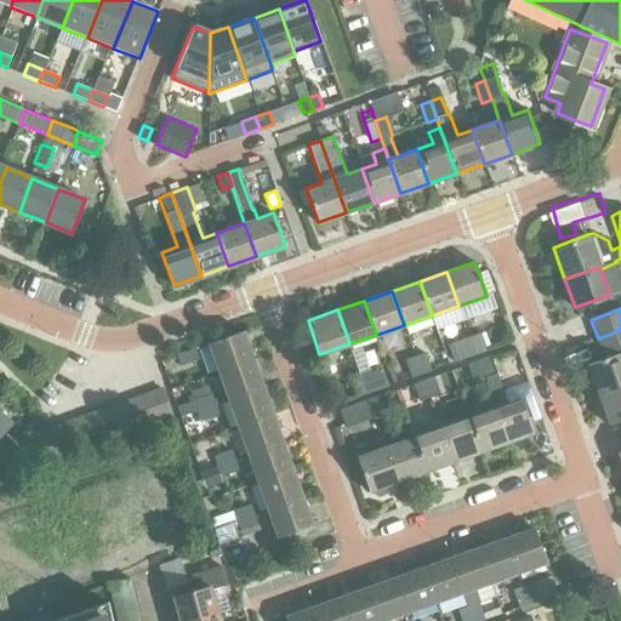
[(218,370),(252,358),(243,330),(209,343),(218,370)]
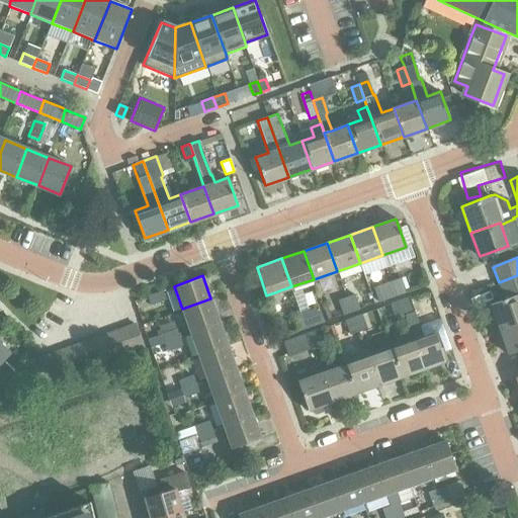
[(517,275),(499,282),(505,299),(490,305),(499,330),(517,322),(517,275)]
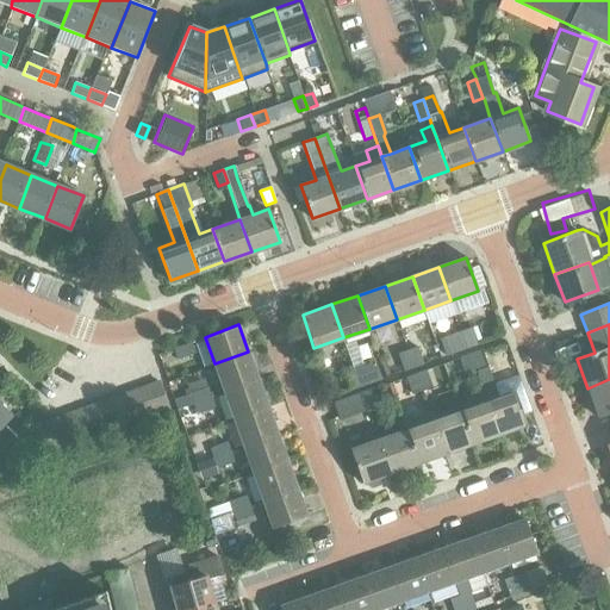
[(461,330),(467,348),(478,344),(472,327),(461,330)]
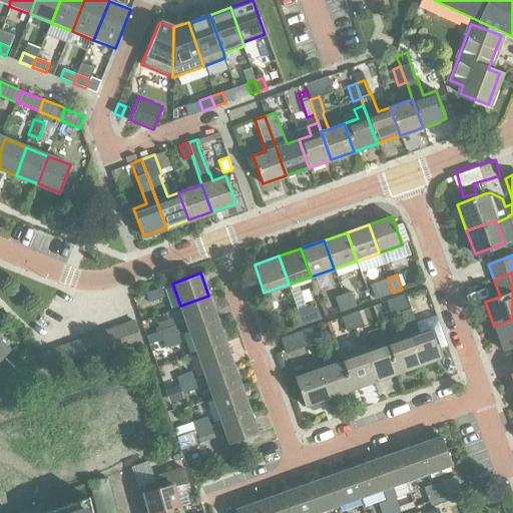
[(375,300),(393,293),(388,278),(369,285),(375,300)]
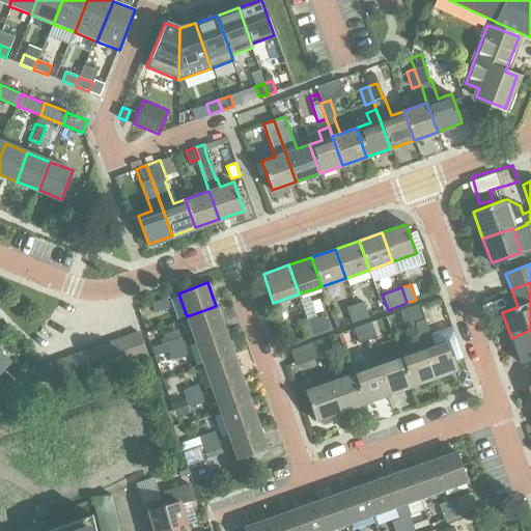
[(155,314),(170,307),(167,297),(150,303),(155,314)]
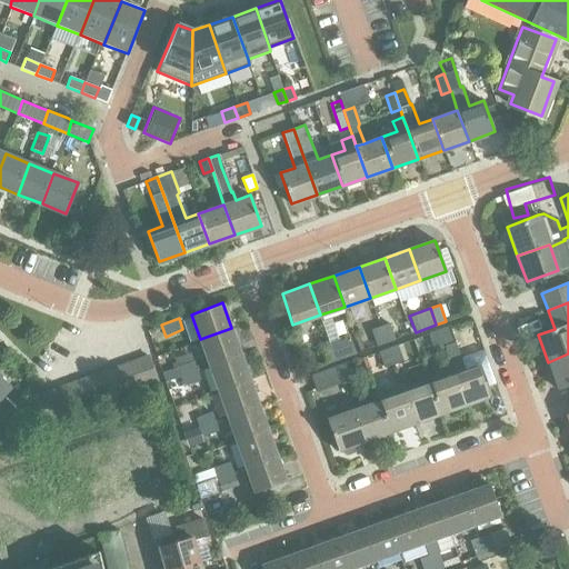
[(380,326),(387,342),(396,339),(389,322),(380,326)]
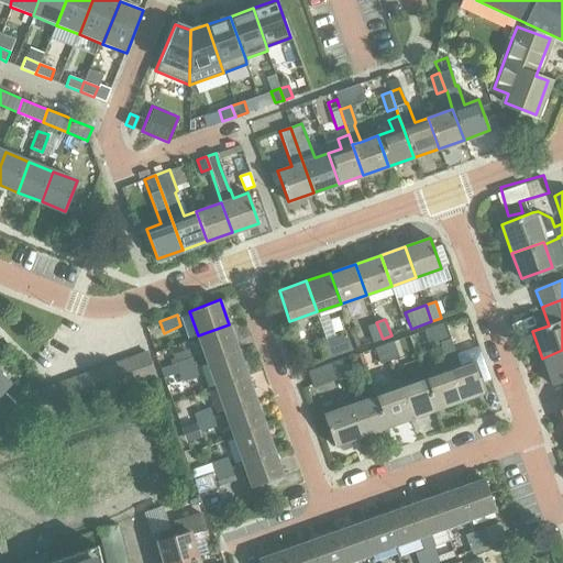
[(372,343),(383,339),(376,322),(366,327),(372,343)]
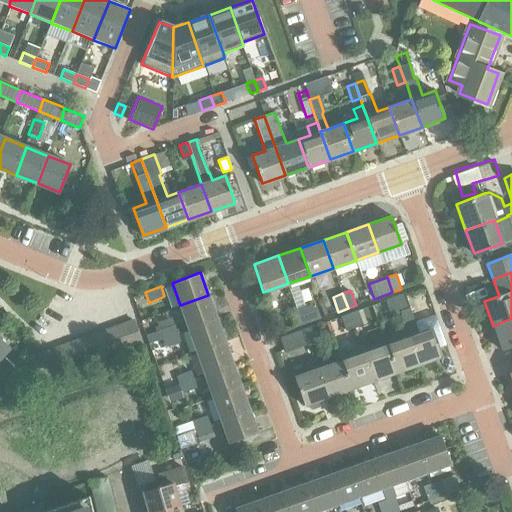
[(188,329),(217,318),(208,295),(180,305),(188,329)]
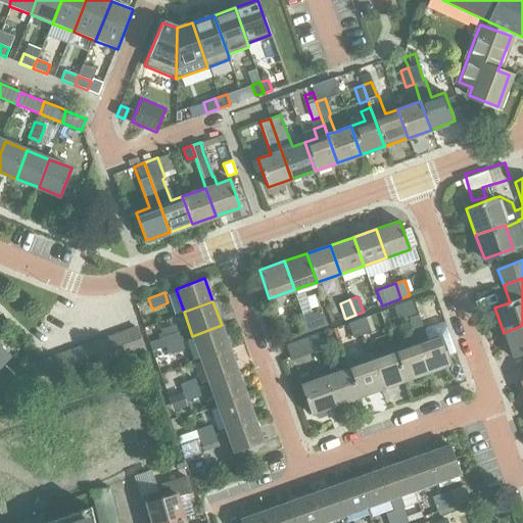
[(303,317),(308,332),(328,325),(322,310),(311,314),(307,304),(299,307),(302,317),(303,317)]
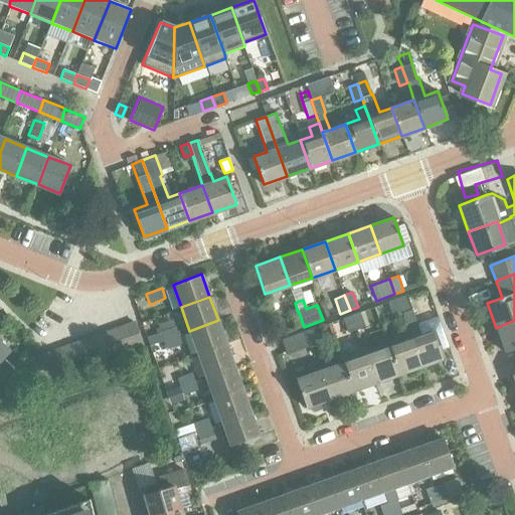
[(396,300),(387,303),(392,317),(402,314),(396,300)]
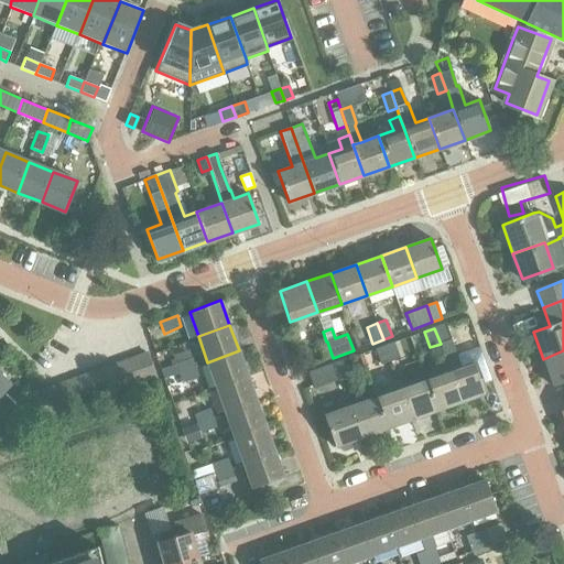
[(323,361),(333,358),(327,342),(326,342),(316,344),(323,361)]
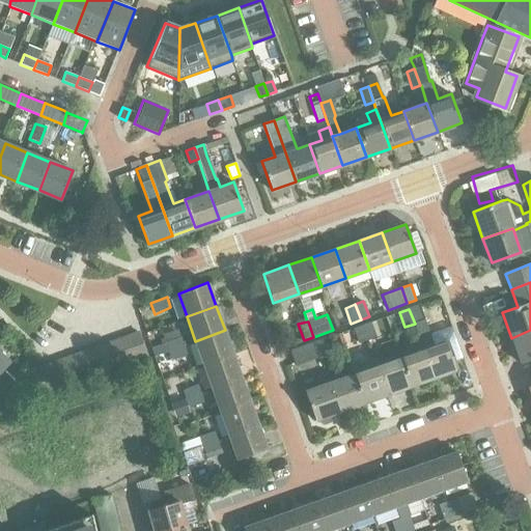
[(362,326),(368,340),(376,337),(371,323),(362,326)]
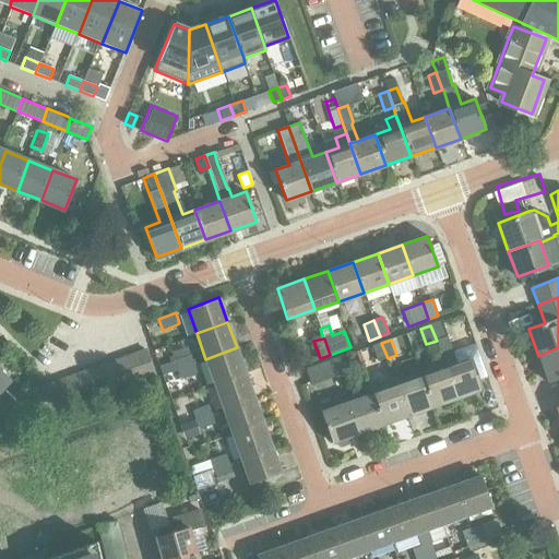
[(377,363),(388,358),(381,343),(371,346),(377,363)]
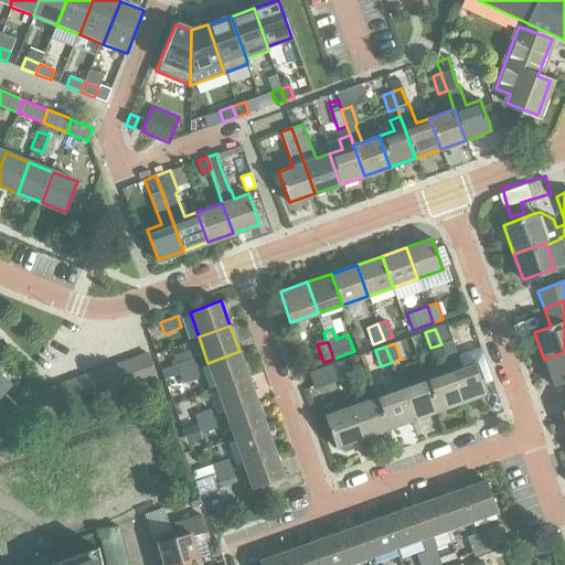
[(216,386),(248,375),(240,351),(208,363),(216,386)]
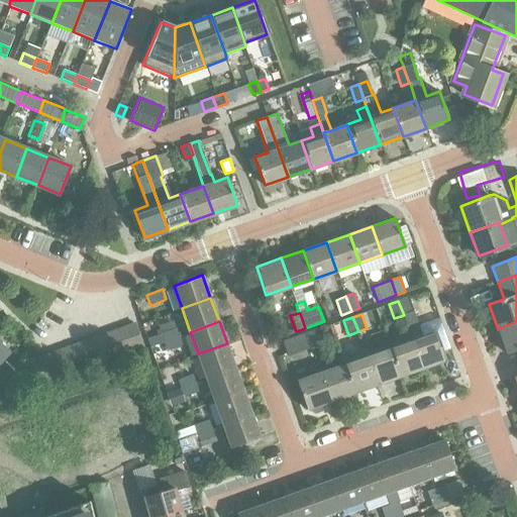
[(516,321),(498,329),(507,353),(516,349),(516,321)]
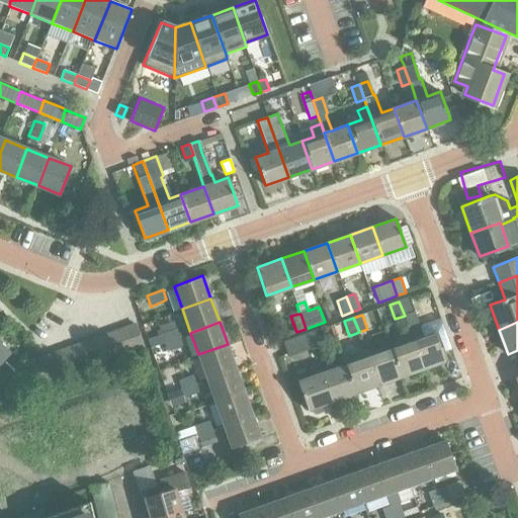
[(134,323),(122,327),(130,349),(142,345),(134,323)]
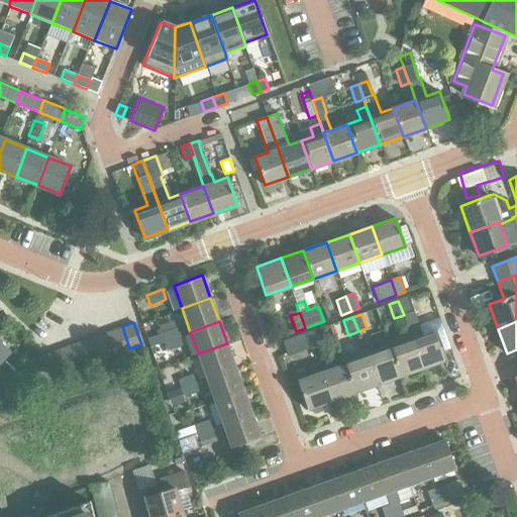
[(122,326),(110,331),(118,352),(129,348),(122,326)]
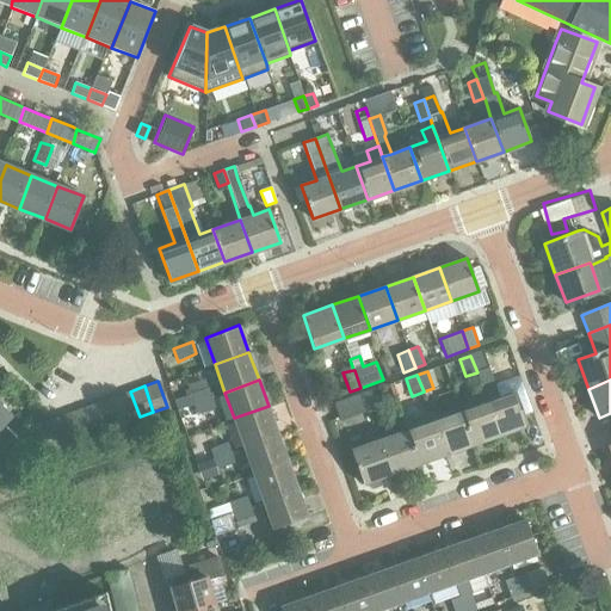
[(192,403),(211,396),(208,387),(189,394),(192,403)]
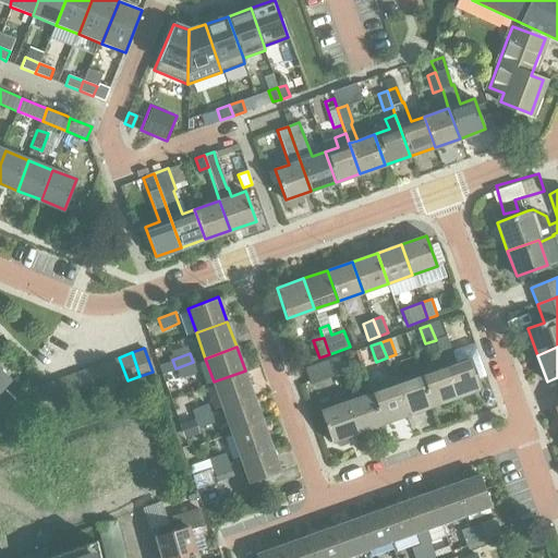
[(331,359),(337,375),(346,372),(340,356),(331,359)]
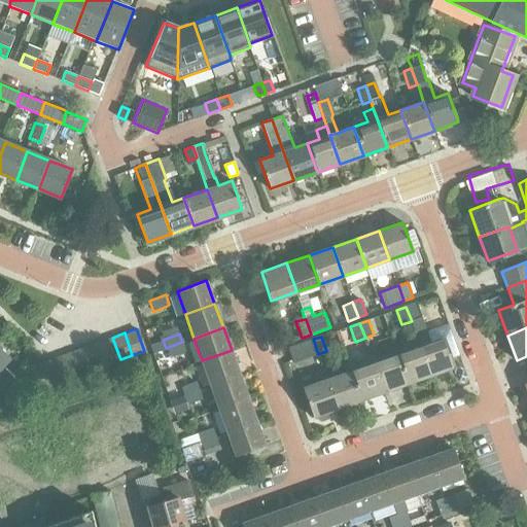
[(112,338),(101,342),(109,363),(120,359),(112,338)]
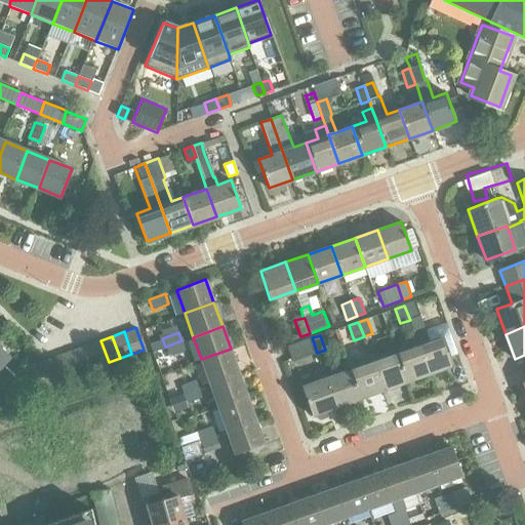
[(292,361),(317,353),(312,337),(286,347),(292,361)]
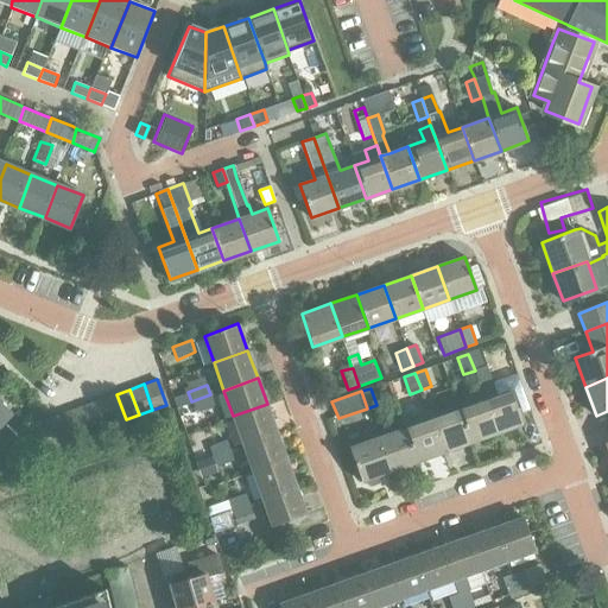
[(496,397),(485,400),(496,434),(525,424),(513,391),(496,397)]
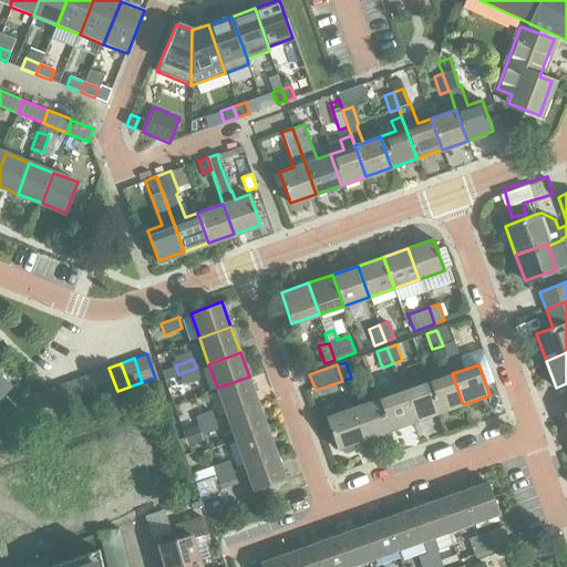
[(109,368),(96,372),(104,395),(117,391),(109,368)]
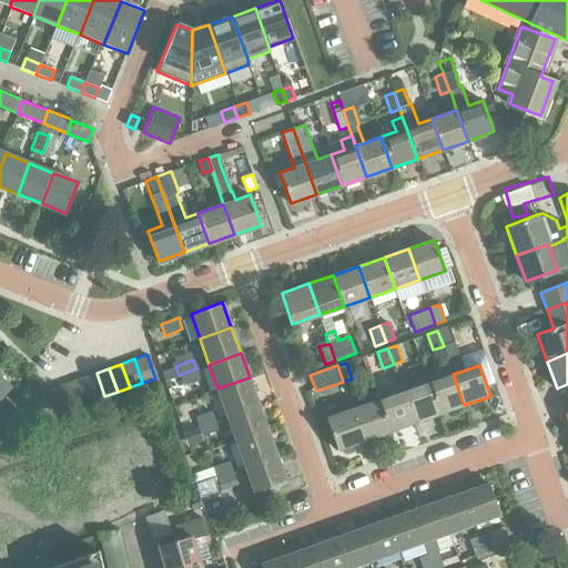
[(196,368),(179,375),(183,385),(201,381),(196,368)]
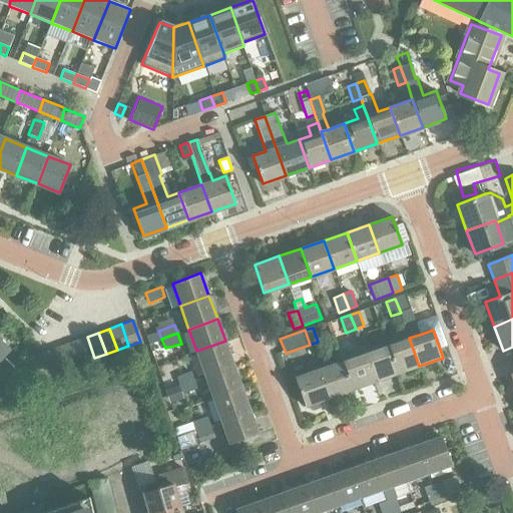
[(87,337),(76,340),(84,362),(94,358),(87,337)]
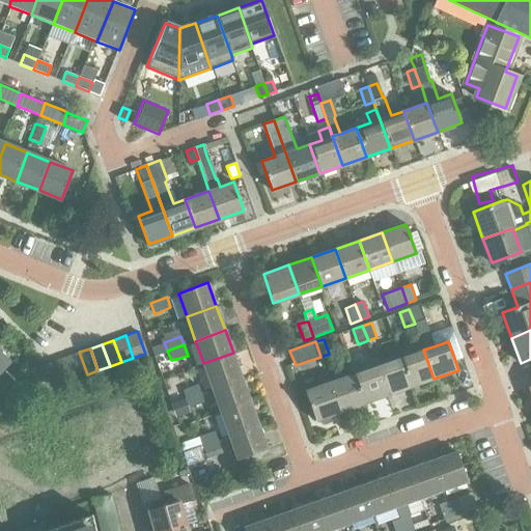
[(423,350),(400,358),(411,387),(434,379),(423,350)]
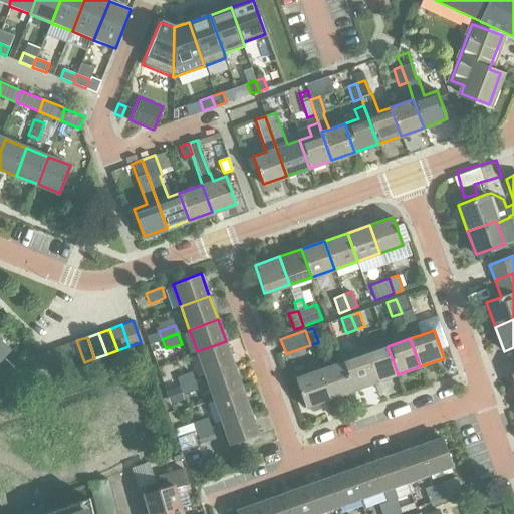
[(75,341),(64,345),(72,366),(83,362),(84,362),(76,340),(75,341)]
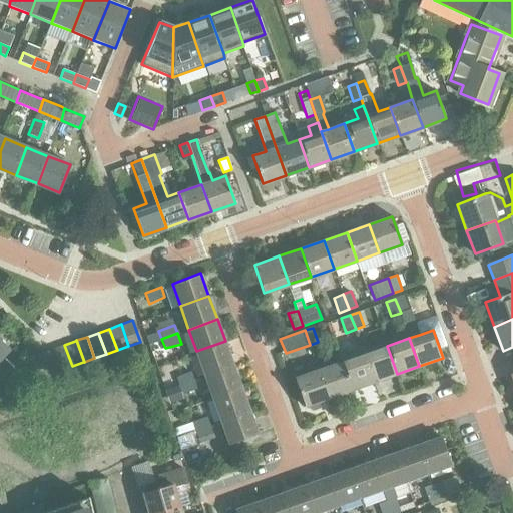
[(0,341),(0,379),(12,366),(2,357),(9,350),(0,341)]
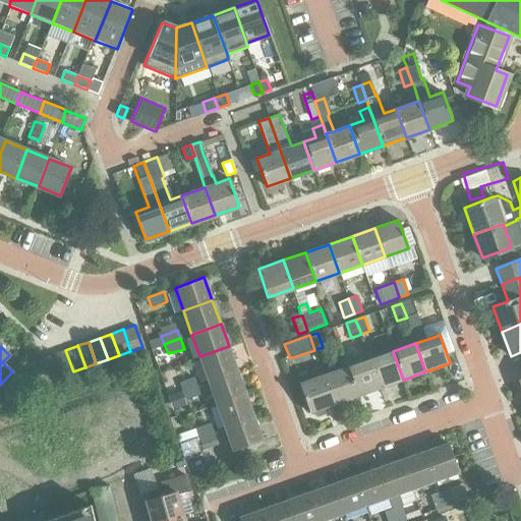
[(208,381),(237,369),(229,346),(199,356),(208,381)]
